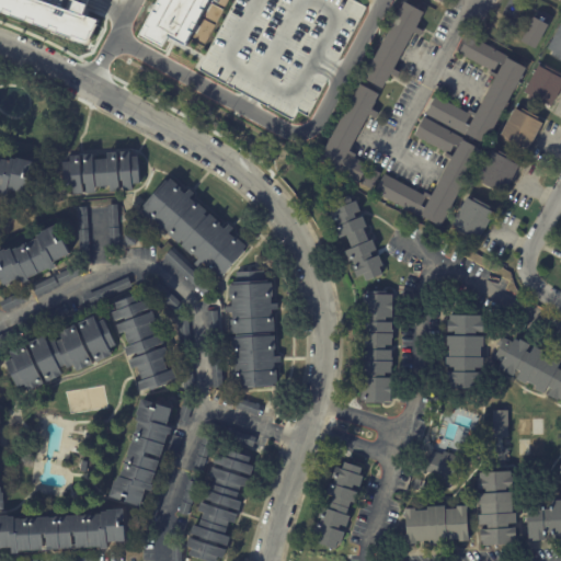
[(90,44),(0,11),(0,0),(43,0),(86,15),(101,21),(90,44)]
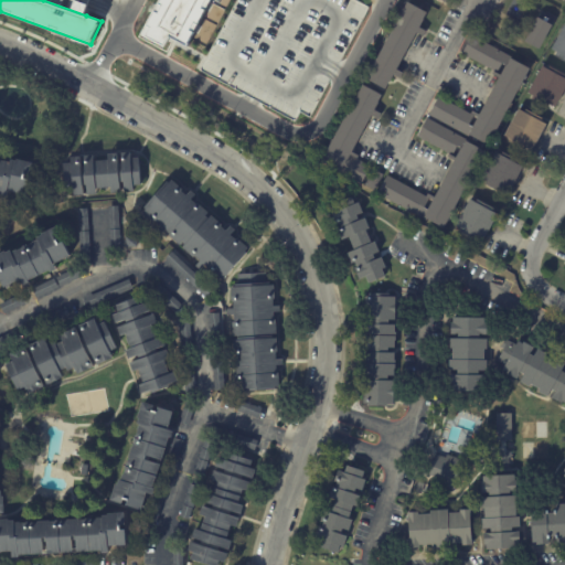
[(92,0),(86,16),(43,0),(92,0)]
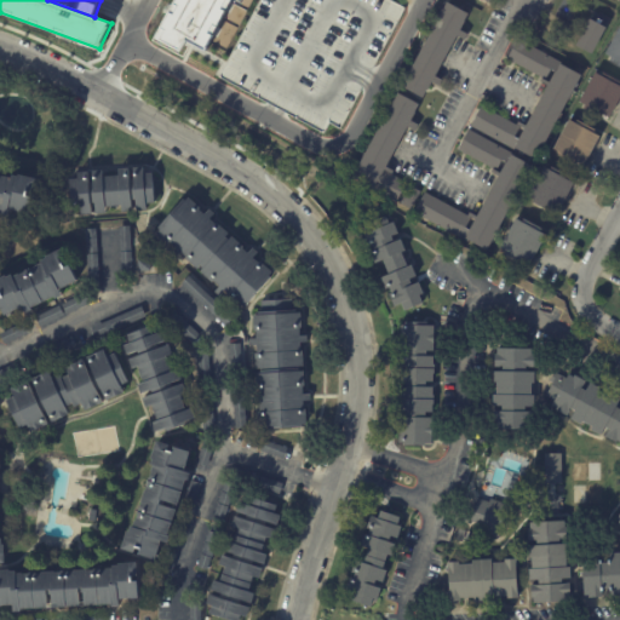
[(230,0),(202,47),(184,38),(181,50),(154,35),(173,0),(230,0)]
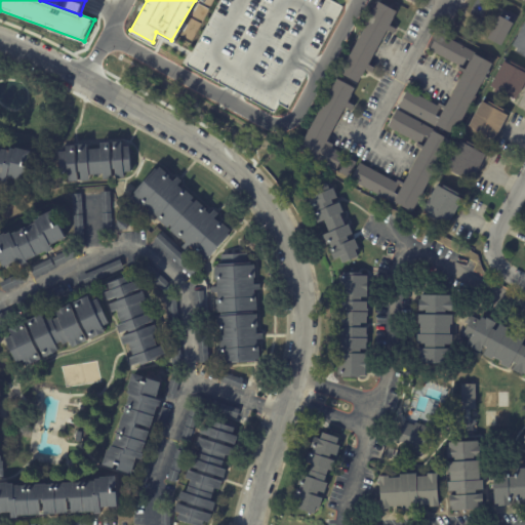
[(186,65),(219,0),(330,0),(342,6),(287,109),(278,104),(274,112),(186,65)]
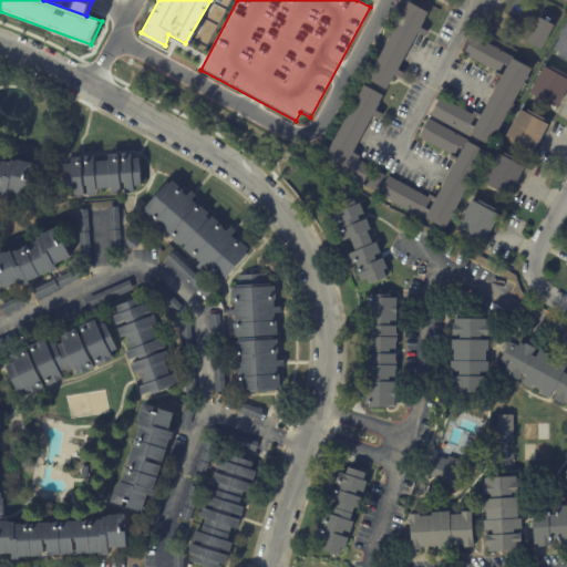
[(421,26),(420,28),(426,31),(423,35),(418,32),(397,70),(403,73),(401,79),(394,74),(385,89),(367,79),(408,1),(428,12),(421,26)]
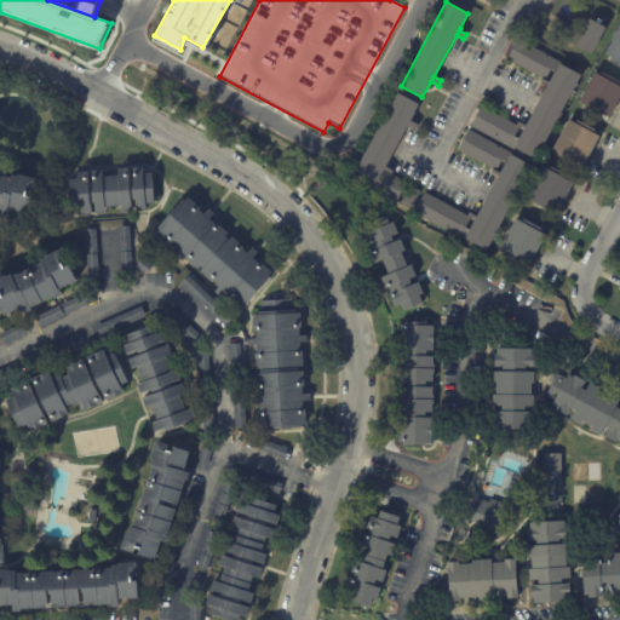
[(606,28),(591,55),(574,45),(590,19),(606,28)]
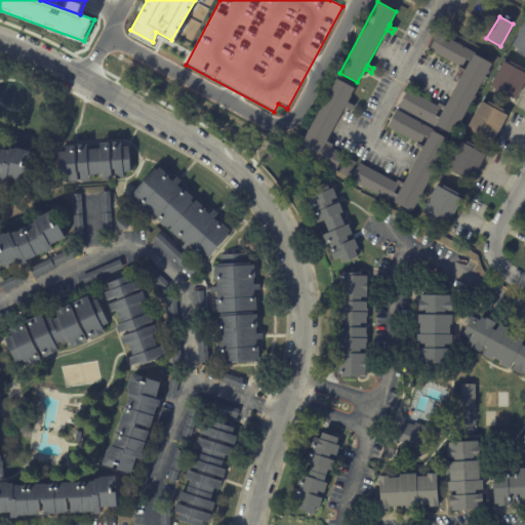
[(524,57),(514,51),(516,48),(511,45),(524,21),(524,57)]
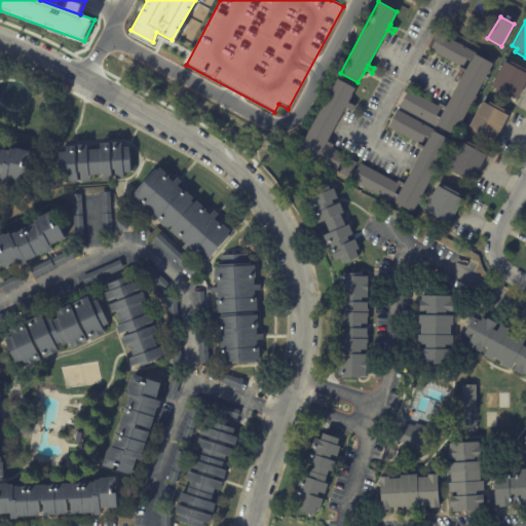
[(448,105),(465,73),(458,69),(459,67),(429,49),(439,33),(494,64),(455,135),(439,125),(437,128),(399,107),(408,90),(438,107),(440,104),(446,108),(448,105)]
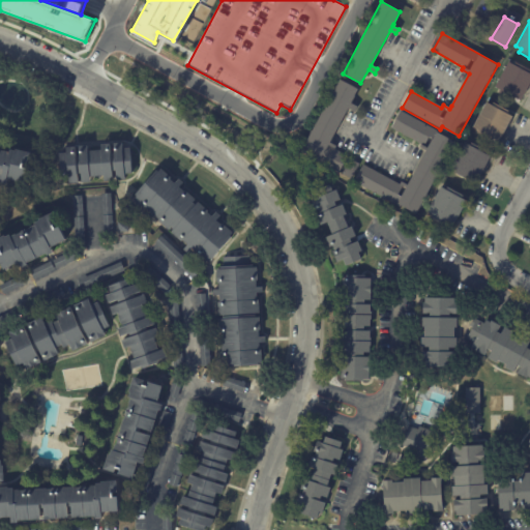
[(529,82),(529,84),(520,100),(513,97),(512,100),(498,92),(500,89),(494,86),(507,61),(512,64),(514,61),(529,70),(529,72),(529,82)]
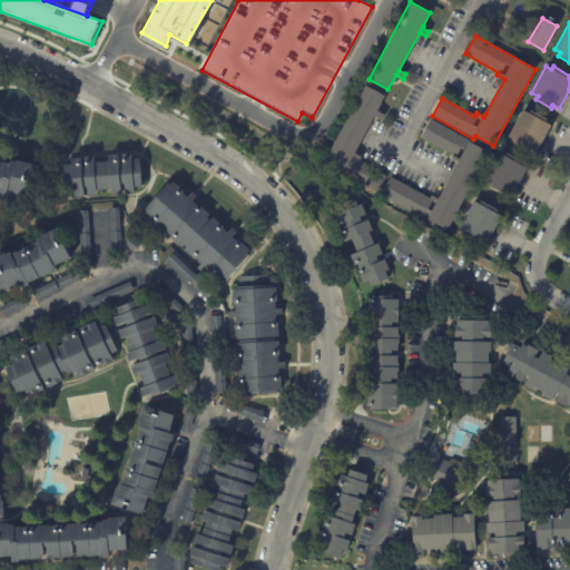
[(379,110),(377,111),(384,115),(382,121),(374,117),(355,154),(362,157),(360,161),(373,169),(364,188),(343,177),(345,174),(325,163),(365,86),(385,96),(379,110)]
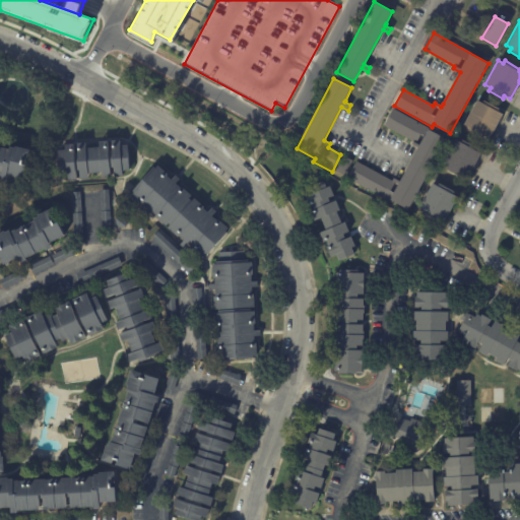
[(498,121),(489,140),(482,137),(481,139),(466,131),(468,128),(462,125),(475,101),(480,104),(482,101),(498,109),(497,112),(502,115),(498,121)]
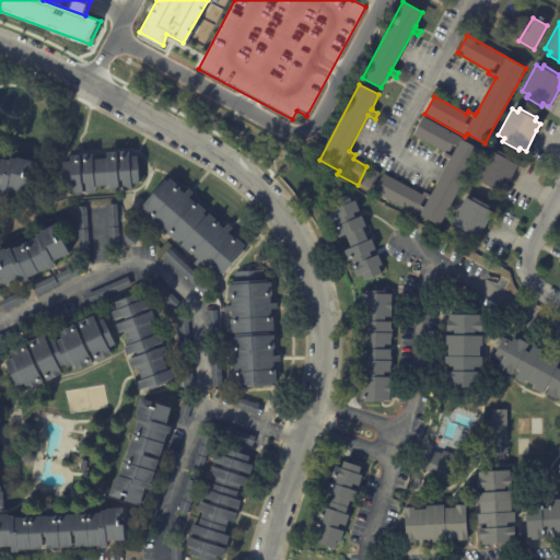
[(410,189),(422,195),(423,191),(431,195),(451,159),(444,154),(445,152),(412,135),(422,117),(481,150),(440,225),(422,216),(421,218),(373,191),(383,174),(410,189)]
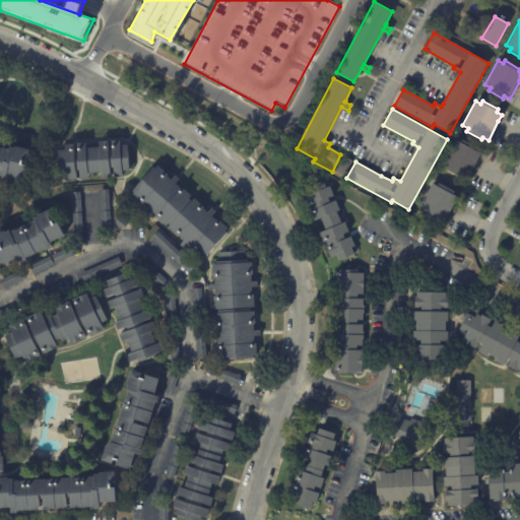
[(127,145),(128,170),(122,171),(122,176),(114,177),(114,168),(109,168),(110,178),(102,178),(101,173),(88,173),(88,179),(79,180),(79,170),(75,171),(75,180),(67,180),(67,175),(59,176),(58,150),(65,150),(65,144),(70,144),(71,149),(74,149),(74,153),(77,152),(77,143),(85,142),(85,148),(100,147),(100,141),(105,141),(105,146),(108,146),(108,150),(112,150),(112,140),(119,140),(120,145),(127,145)]
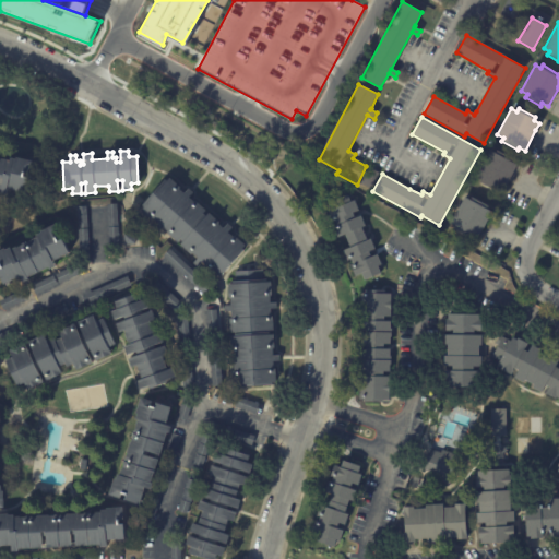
[(513,173),(503,192),(497,189),(496,192),(480,183),(482,181),(475,178),(489,151),(496,154),(497,151),(513,159),(512,163),(516,165),(513,173)]
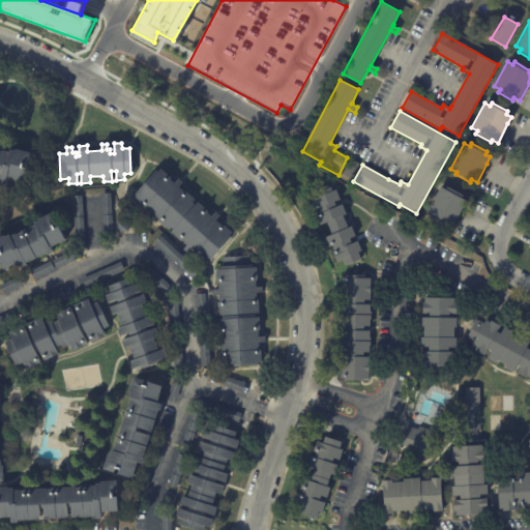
[(24,182),(1,177),(1,180),(0,179),(0,150),(10,152),(10,149),(16,150),(16,149),(31,152),(28,165),(25,164),(24,168),(27,169),(24,182)]
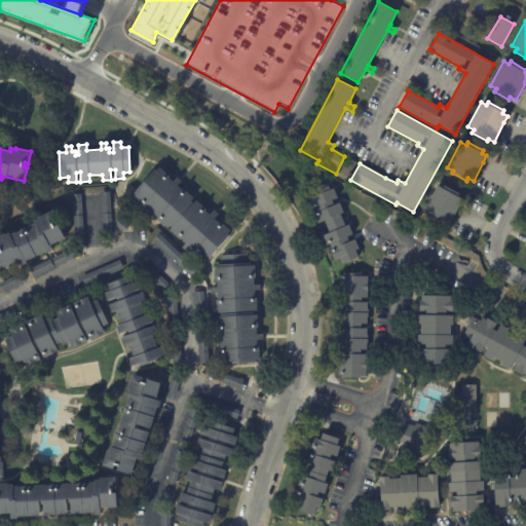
[(349,178),(339,173),(347,157),(357,162),(349,178)]
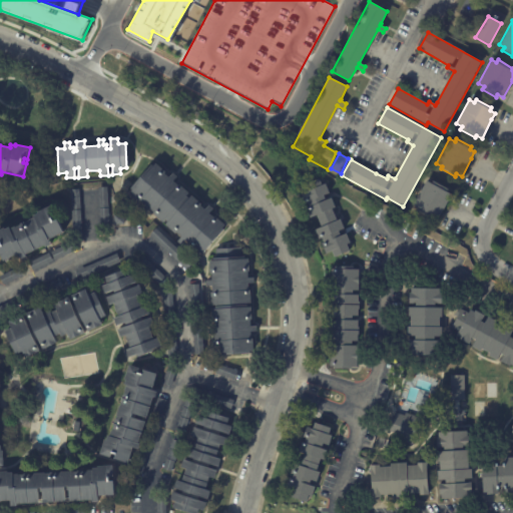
[(168,173),(171,171),(174,174),(170,178),(176,183),(177,182),(187,190),(184,193),(187,196),(189,193),(199,201),(198,202),(203,207),(207,203),(210,206),(206,210),(212,215),(213,214),(223,223),(220,225),(222,227),(200,250),(199,249),(196,252),(186,243),(188,242),(183,237),(178,243),(174,239),(178,234),(174,230),(173,231),(164,223),(167,220),(164,217),(161,220),(150,210),(151,209),(147,205),(143,211),(139,207),(143,202),(138,198),(136,199),(127,190),(154,161),(163,169),(162,171),(167,175),(168,173)]
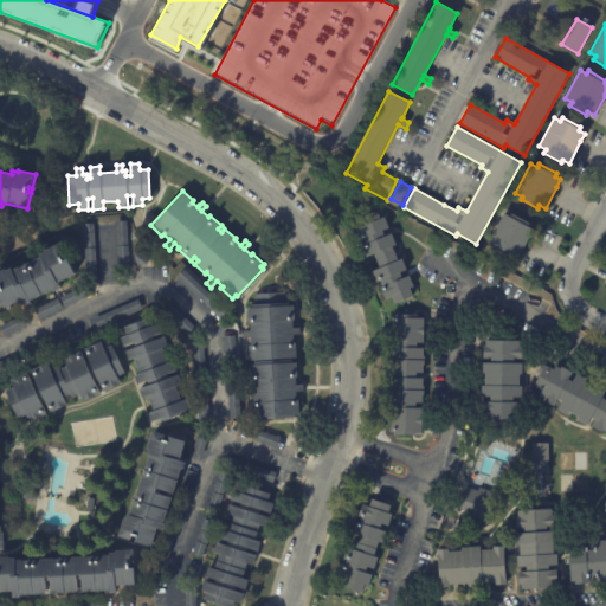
[(388,229),(381,231),(384,237),(391,234),(395,245),(391,247),(397,262),(400,259),(405,270),(399,274),(401,279),(407,276),(412,288),(408,289),(411,296),(394,304),(391,297),(384,300),(379,288),(382,287),(380,282),(376,283),(372,272),(379,269),(373,255),(366,257),(361,247),(365,245),(362,239),(360,240),(355,230),(362,226),(359,219),(376,212),(380,219),(384,217),(388,229)]
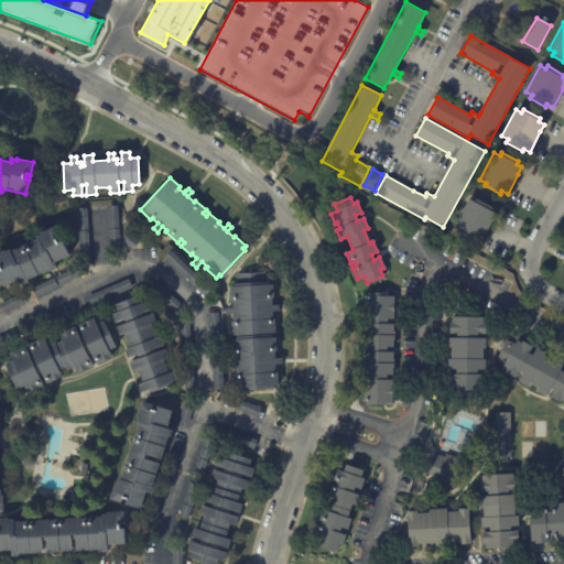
[(491,221),(481,240),(476,237),(474,240),(458,231),(459,228),(454,226),(468,198),(473,201),(474,198),(492,208),(490,212),(496,214),(491,221)]
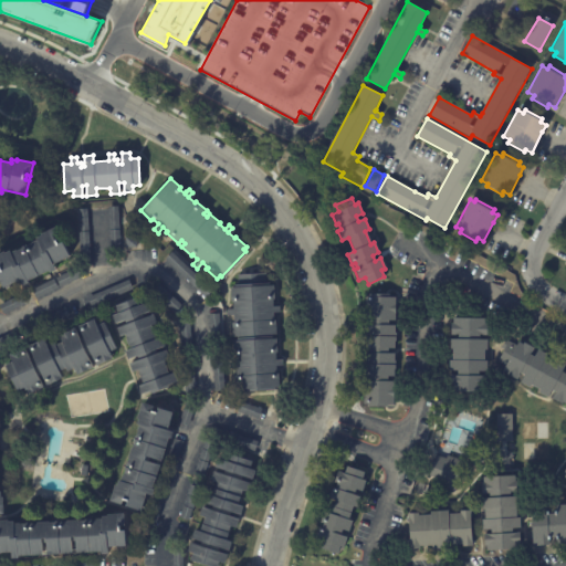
[(119,249),(109,250),(108,207),(117,206),(119,249)]
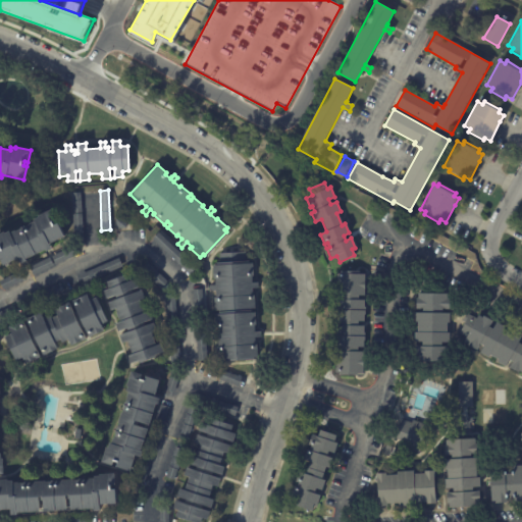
[(82,244),(82,245),(72,245),(70,192),(80,192),(82,244)]
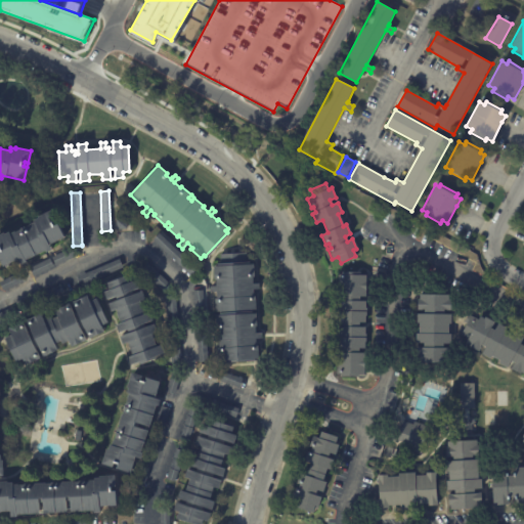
[(0,234),(3,233),(3,235),(8,232),(9,234),(14,232),(19,230),(19,229),(34,223),(33,221),(37,219),(37,217),(51,210),(55,219),(51,221),(54,227),(57,225),(62,237),(47,246),(50,251),(45,253),(44,251),(24,260),(25,262),(18,265),(16,260),(2,267),(0,262),(0,234)]
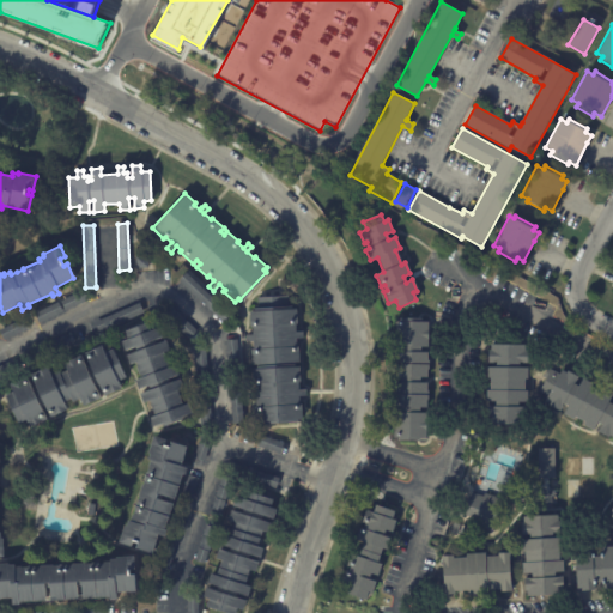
[(147,268),(137,269),(135,256),(147,256),(147,268)]
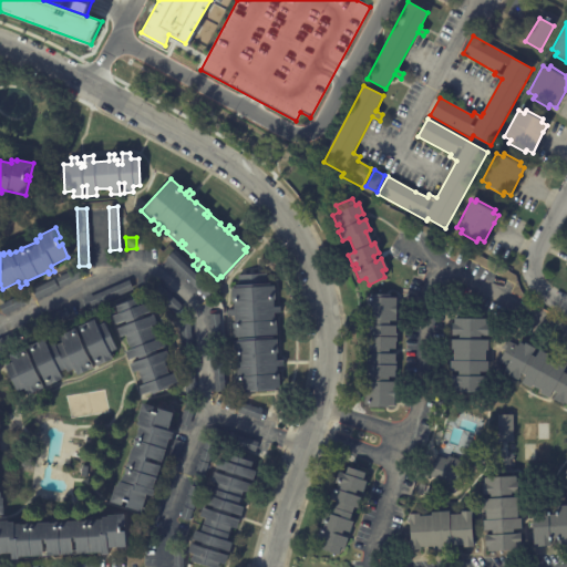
[(213,291),(206,299),(165,259),(172,253),(213,291)]
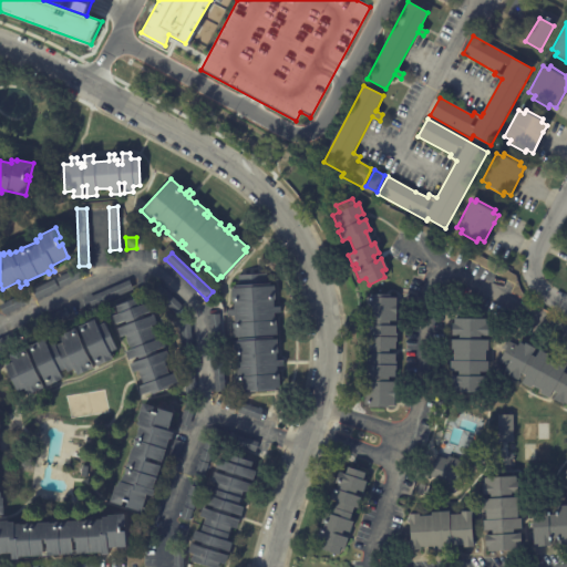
[(82,276),(60,287),(55,278),(79,267),(82,276)]
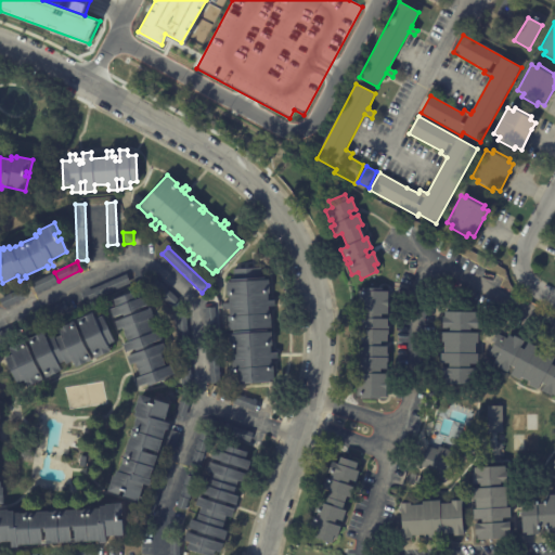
[(266,281),(267,281),(268,295),(266,295),(267,302),(272,301),(272,307),(267,308),(267,315),(268,315),(270,330),(268,330),(268,334),(270,334),(271,348),(269,348),(269,355),(275,353),(275,360),(270,360),(270,368),(271,368),(273,382),(268,382),(268,384),(234,386),(233,385),(230,385),(229,370),(231,370),(231,362),(223,363),(223,358),(231,358),(230,349),(228,349),(227,336),(228,336),(227,318),(229,318),(228,309),(221,310),(220,305),(228,305),(228,297),(226,297),(224,284),(229,283),(228,281),(231,281),(230,271),(257,268),(258,280),(263,279),(263,282),(266,281)]
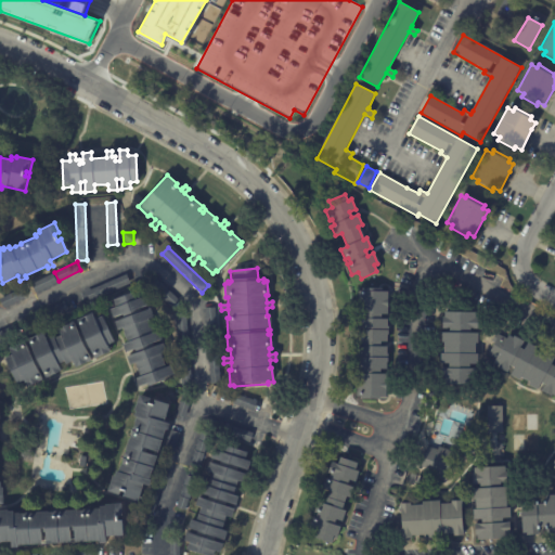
[(51,284),(35,292),(30,284),(52,273),(56,282),(51,284)]
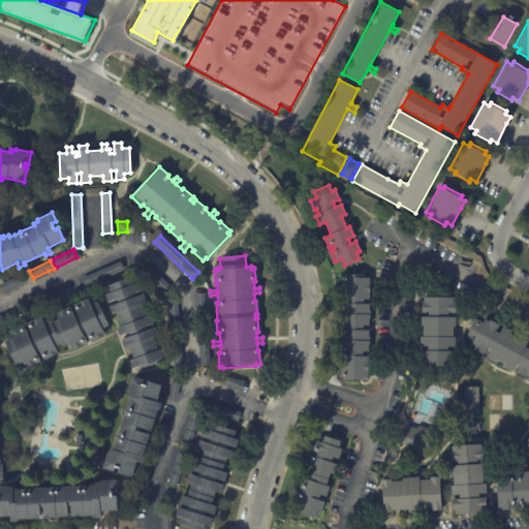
[(84,287),(80,278),(119,261),(123,270),(84,287)]
